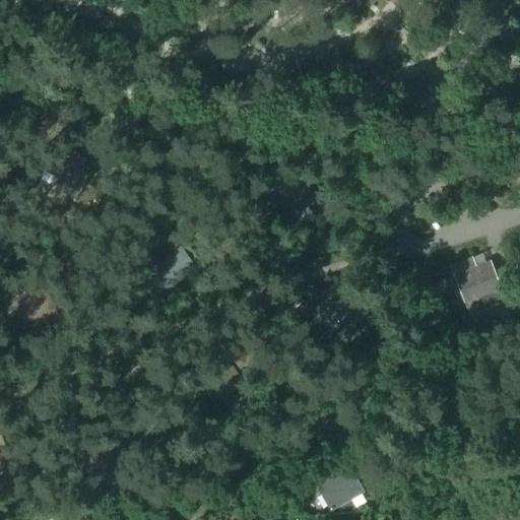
[(308,182),(294,168),(265,195),(294,219),(314,200),(302,188),(308,182)]
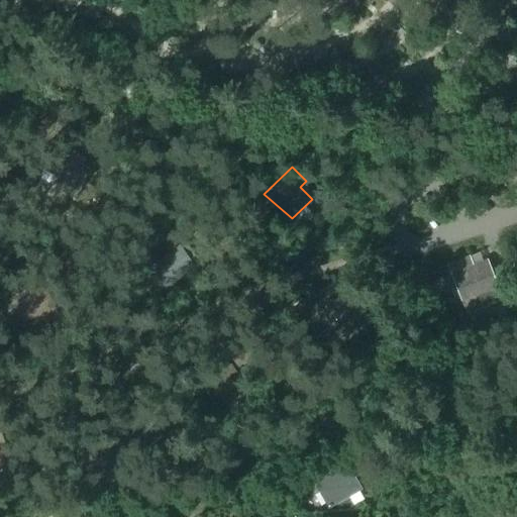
[(180,245),(149,267),(165,289),(195,267),(180,245)]
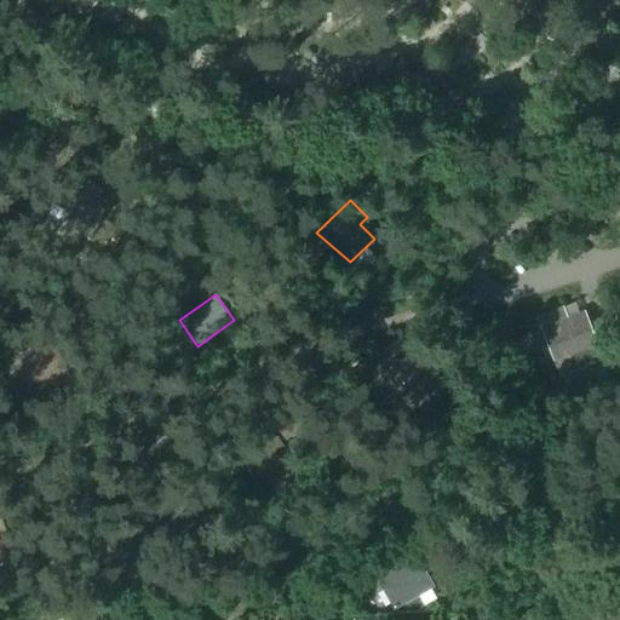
[(563,306),(535,317),(558,378),(603,360),(584,310),(567,317),(563,306)]
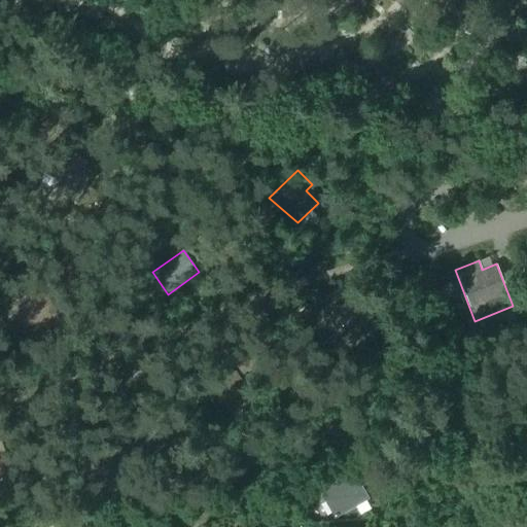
[(247,355),(235,365),(242,375),(254,365),(247,355)]
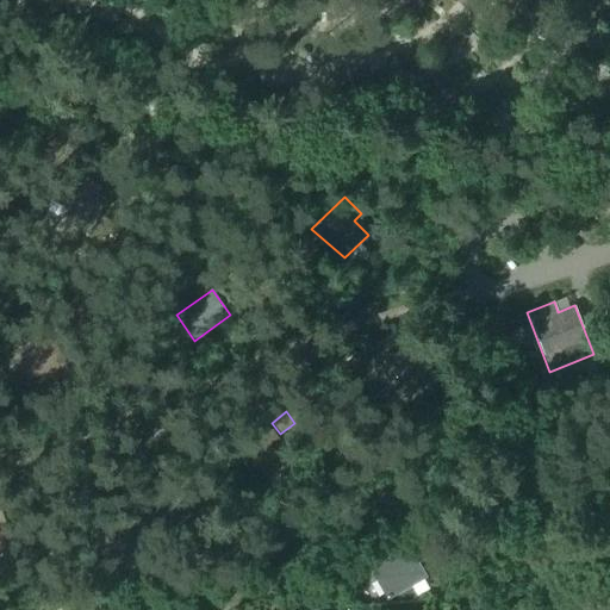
[(0,547),(13,542),(7,530),(0,533),(0,547)]
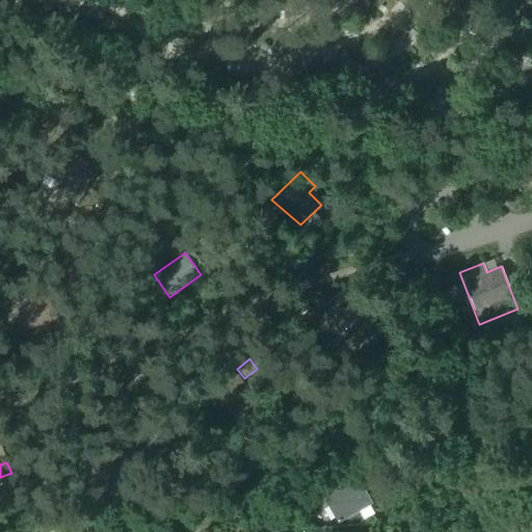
[(354,474),(320,494),(335,519),(337,516),(339,521),(349,514),(347,510),(369,499),(354,474)]
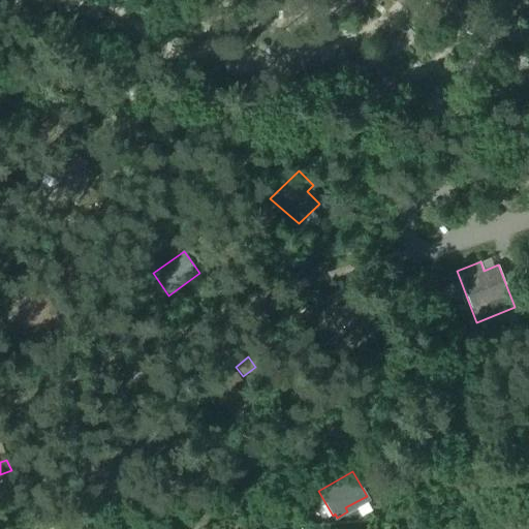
[(31,514),(20,519),(24,527),(34,523),(31,514)]
